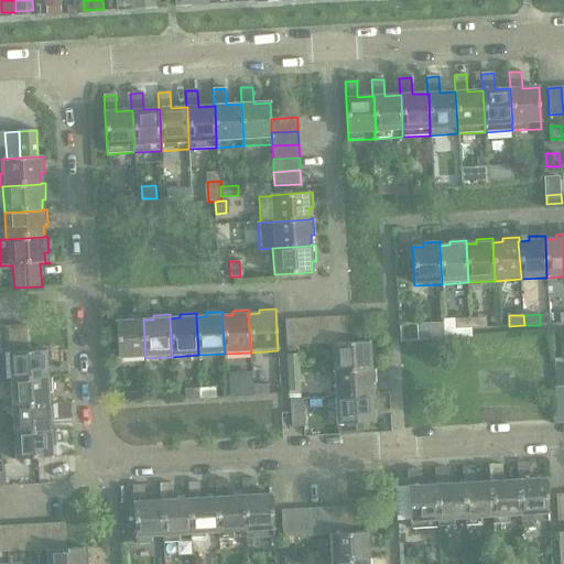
[(143,320),(143,316),(127,317),(127,321),(116,322),(118,360),(145,358),(143,320)]
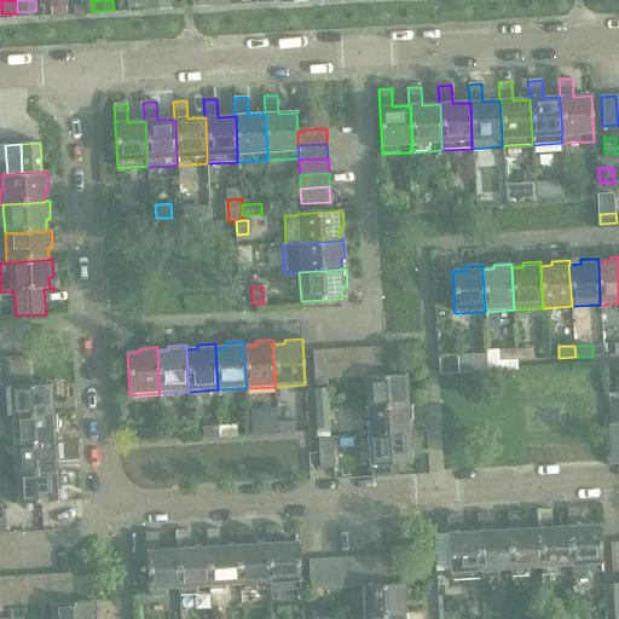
[(371,347),(357,348),(358,377),(363,377),(372,376),(371,347)]
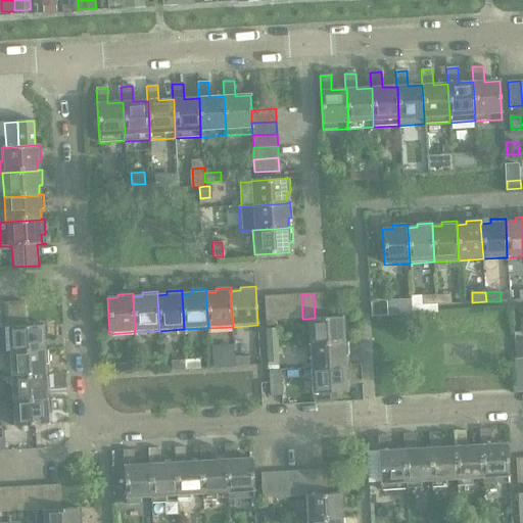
[(326,293),(314,293),(315,318),(327,318),(326,293)]
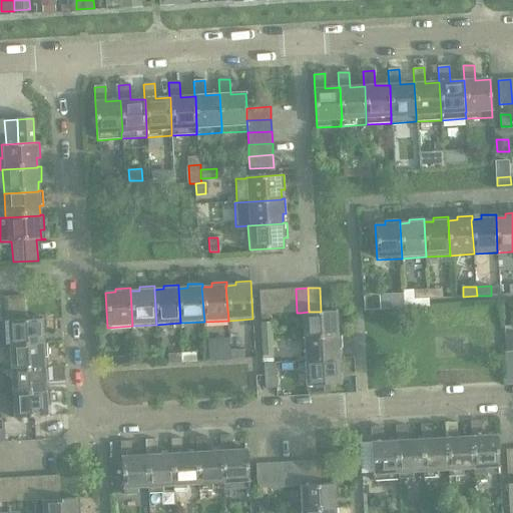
[(296,289),(284,290),(285,314),(297,313),(296,289)]
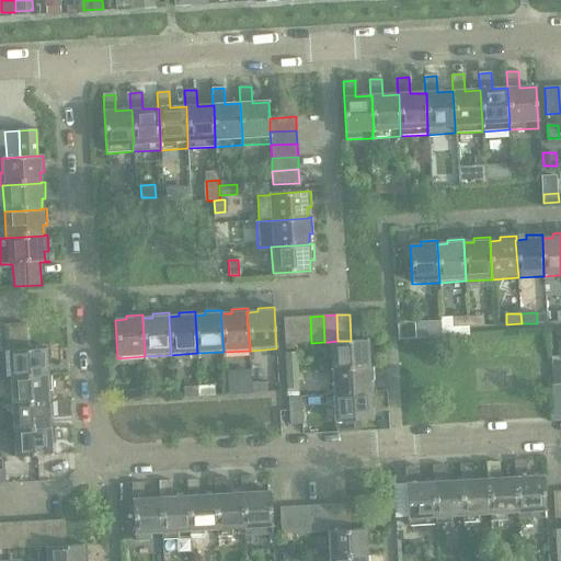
[(298,343),(297,317),(284,318),(285,344),(298,343)]
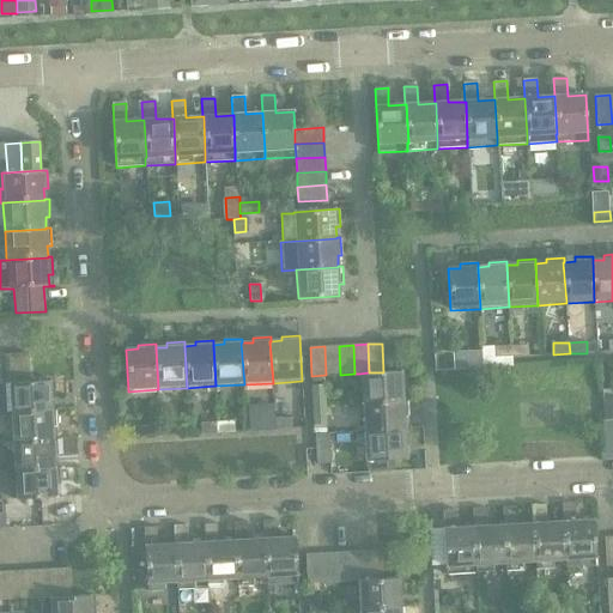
[(339,346),(325,346),(326,375),(340,375),(339,346)]
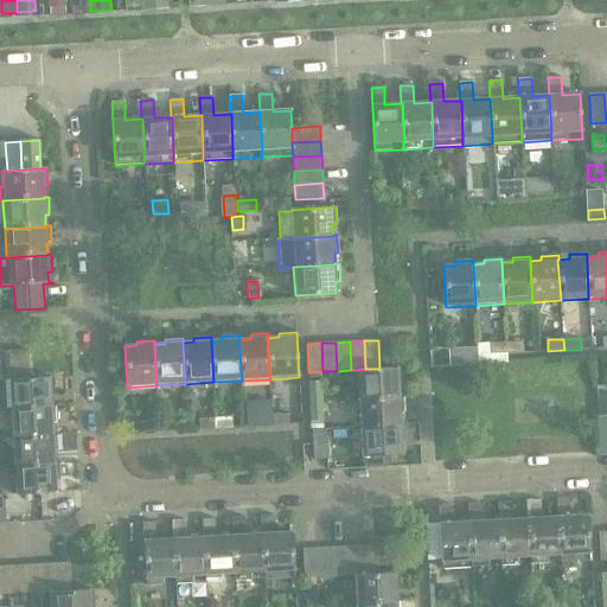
[(523,343),(508,344),(508,353),(524,353),(523,343)]
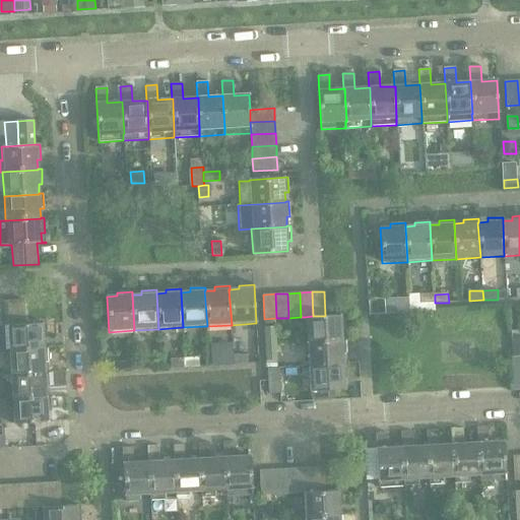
[(435,295),(420,295),(420,304),(435,303),(435,295)]
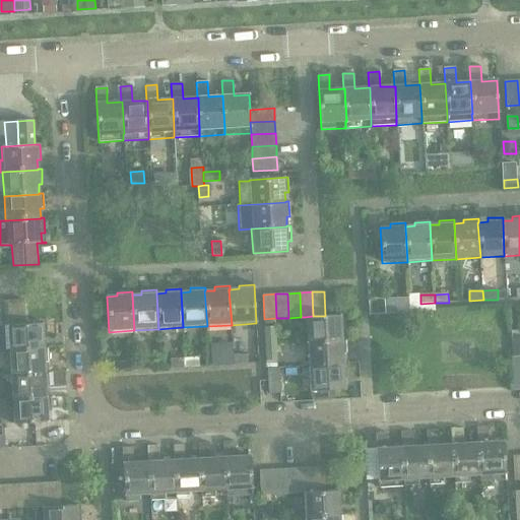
[(396,298),(384,298),(385,306),(385,313),(397,313),(396,298)]
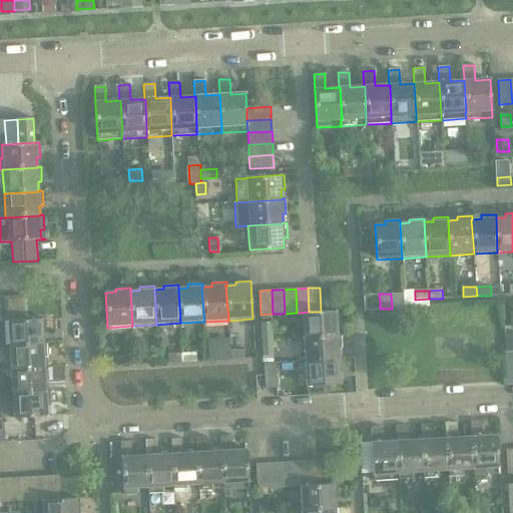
[(23,296),(11,297),(12,321),(24,321),(23,296)]
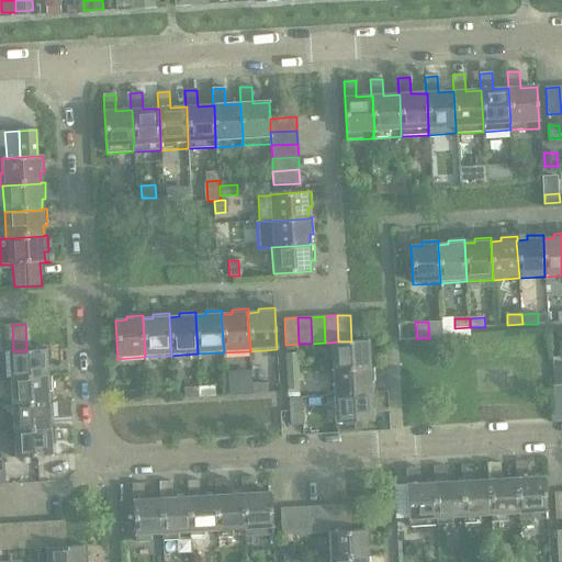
[(12,325),(0,325),(0,350),(0,352),(8,352),(13,351),(12,325)]
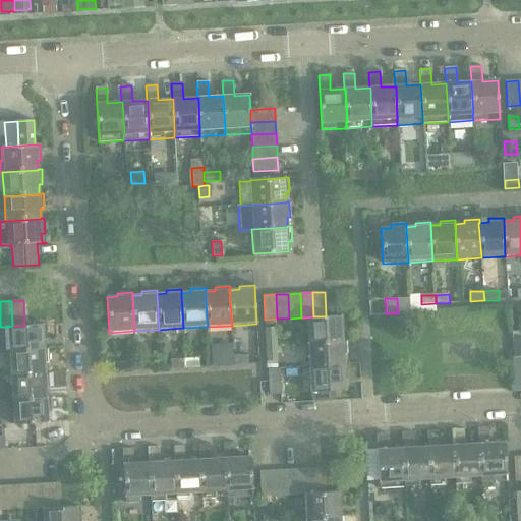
[(326,316),(313,316),(305,317),(307,343),(343,340),(342,331),(346,330),(345,315),(326,316)]
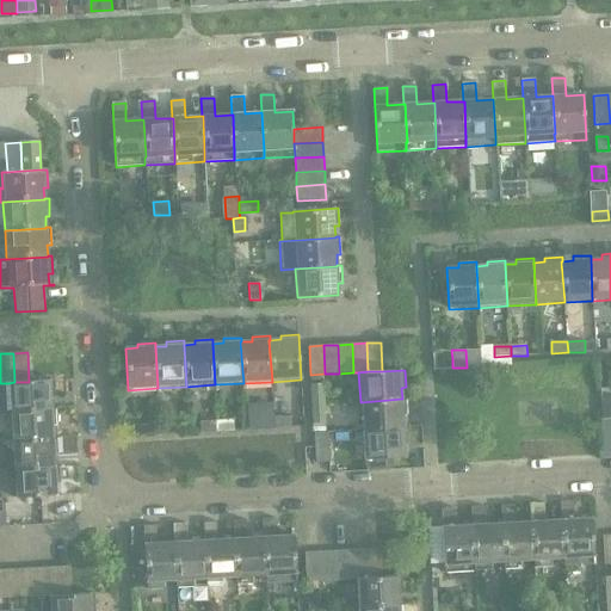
[(54,380),(29,382),(14,382),(8,383),(10,412),(51,409),(51,408),(50,397),(55,397),(54,380)]
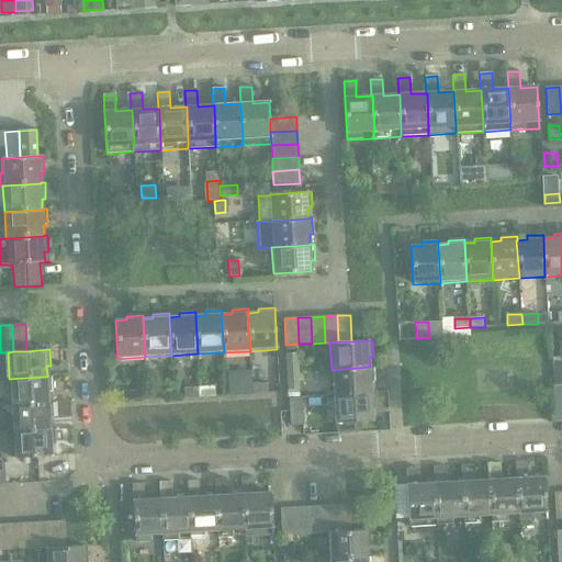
[(287,357),(287,372),(296,371),(295,356),(287,357)]
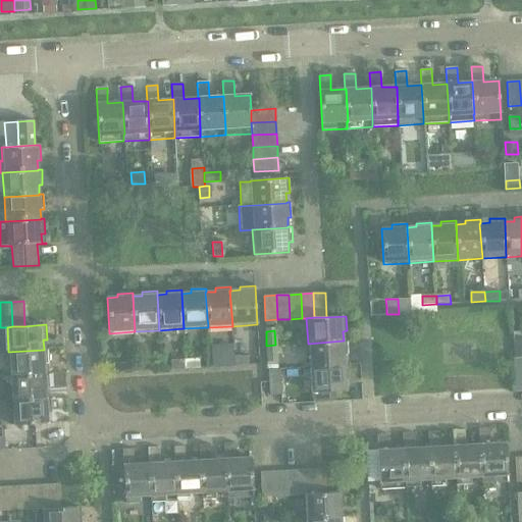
[(344,341),(308,344),(309,367),(345,365),(344,356),(348,355),(347,341),(344,341)]
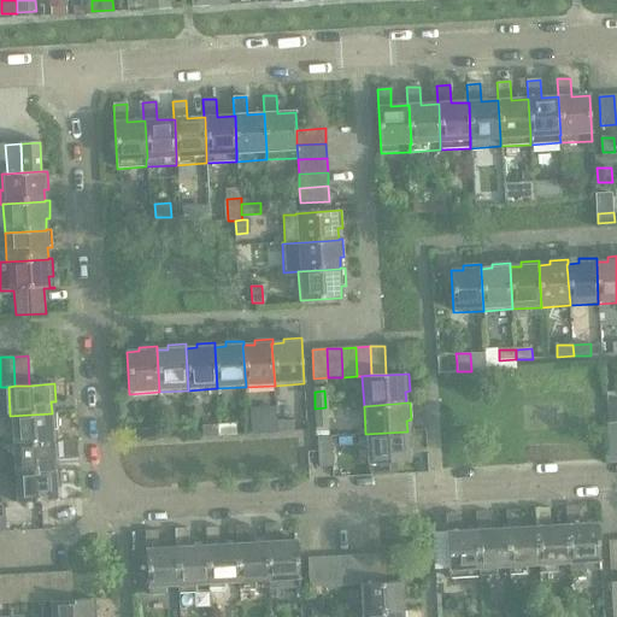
[(325,407),(315,409),(316,425),(327,424),(325,407)]
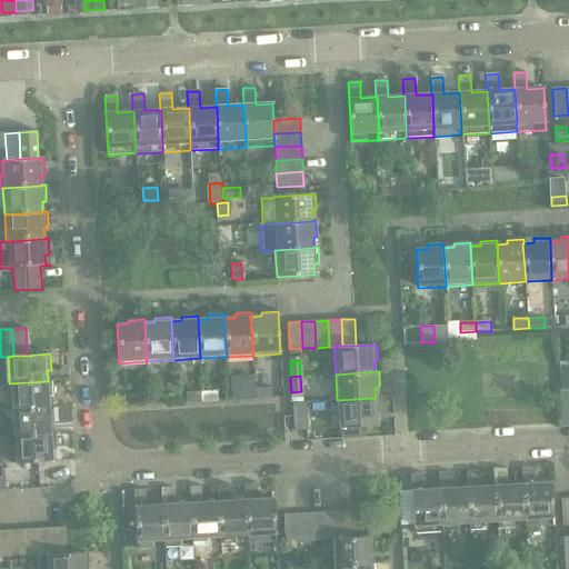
[(48,381),(9,383),(11,410),(49,408),(49,407),(49,397),(52,397),(52,380),(48,380),(48,381)]
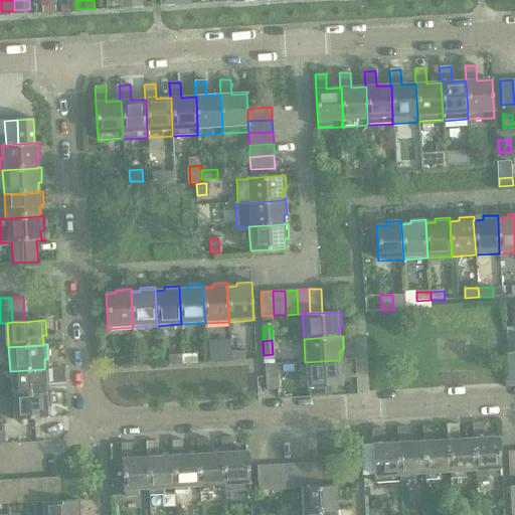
[(245,360),(244,351),(230,352),(231,361),(245,360)]
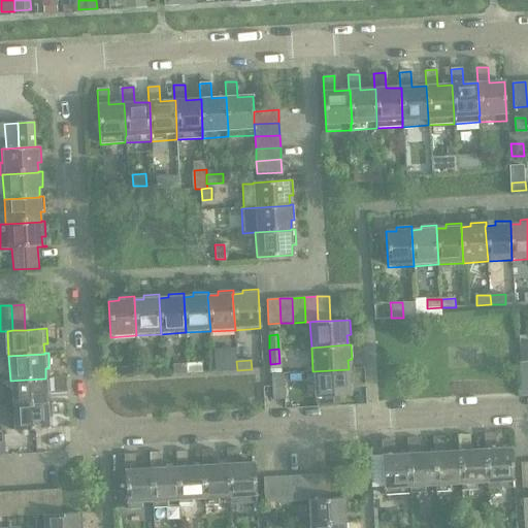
[(222,362),(223,371),(237,370),(236,361),(222,362)]
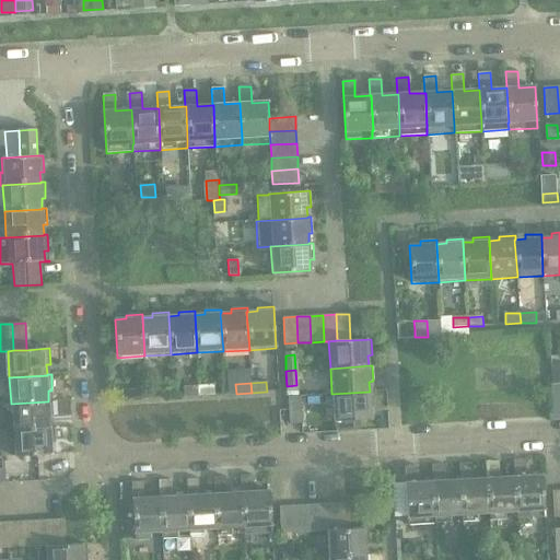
[(213,385),(198,386),(199,396),(214,395),(213,385)]
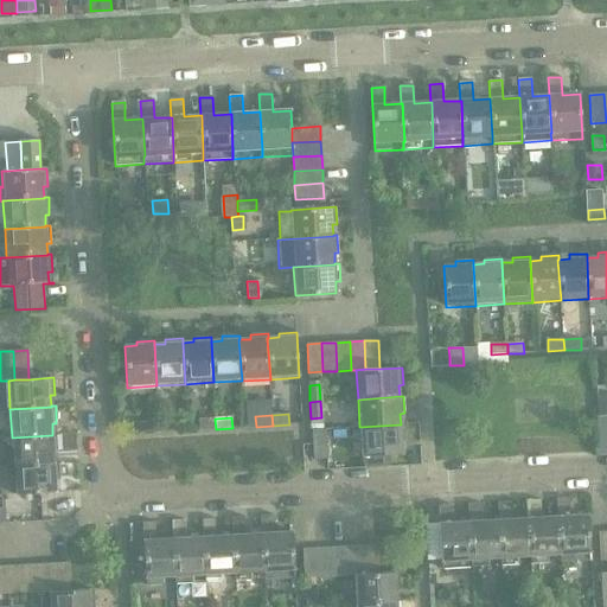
[(216,429),(215,419),(198,420),(199,430),(216,429)]
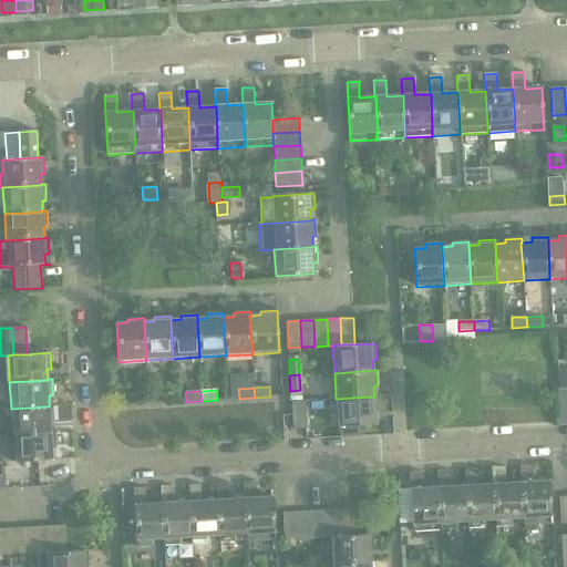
[(164,393),(147,394),(148,404),(164,403),(164,393)]
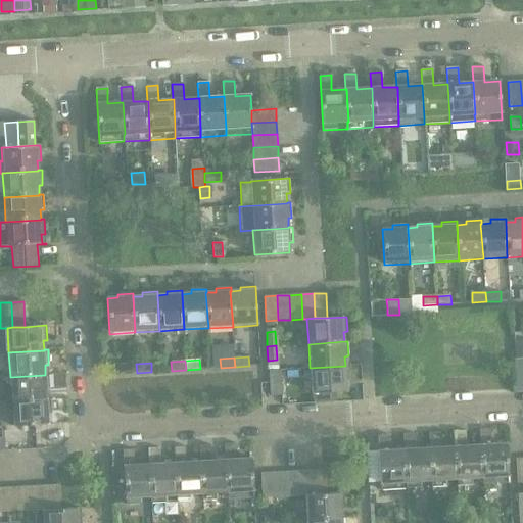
[(137,373),(136,364),(113,365),(113,374),(137,373)]
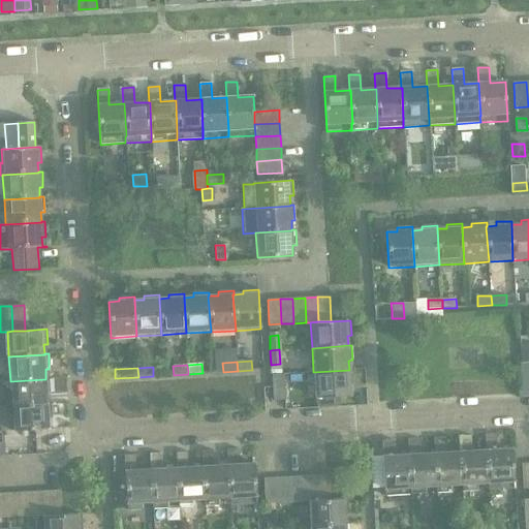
[(349,370),(313,372),(315,398),(317,398),(339,397),(350,396),(350,385),(353,384),(353,370),(349,370)]
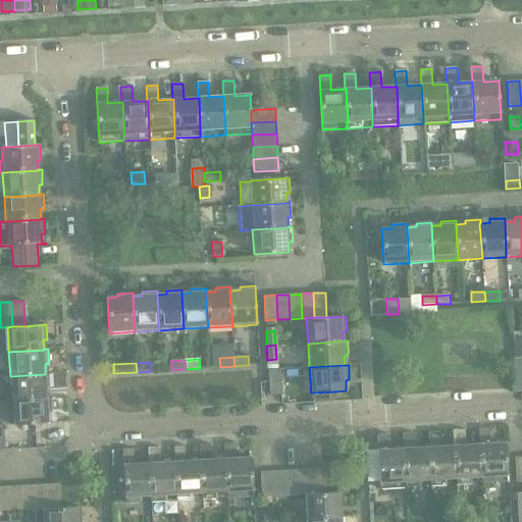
[(280,369),(268,370),(269,396),(281,395),(280,369)]
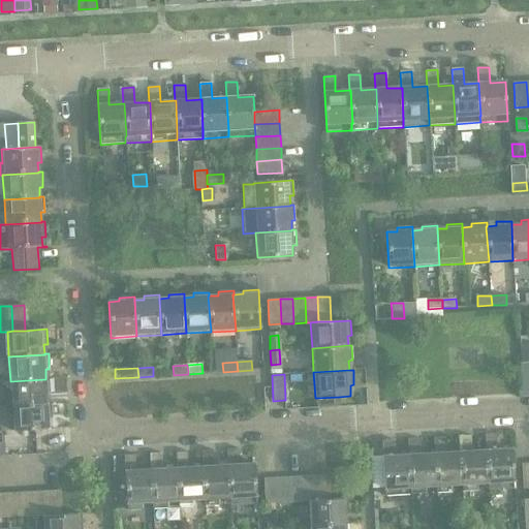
[(45,379),(10,381),(11,406),(48,404),(48,403),(47,394),(51,394),(50,378),(45,378),(45,379)]
